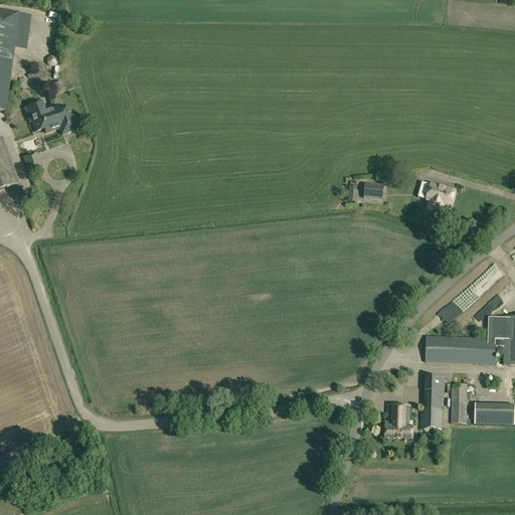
[(19,14),(0,11),(0,111),(5,112),(19,14)]
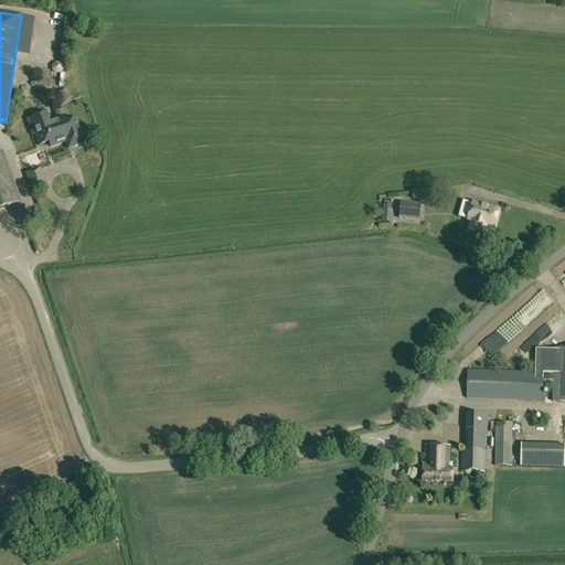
[(84,144),(82,136),(75,119),(64,124),(63,119),(50,124),(46,115),(36,119),(40,127),(33,129),(39,146),(49,142),(50,147),(57,145),(65,141),(67,149),(84,144)]
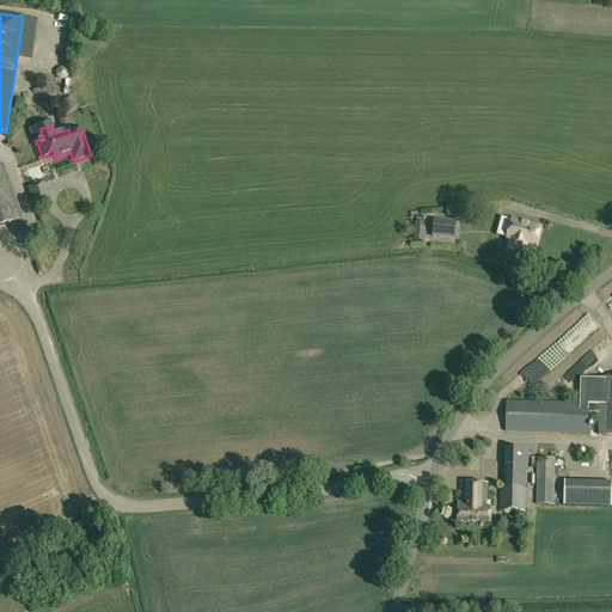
[(0,165),(0,226),(22,219),(2,165),(0,165)]
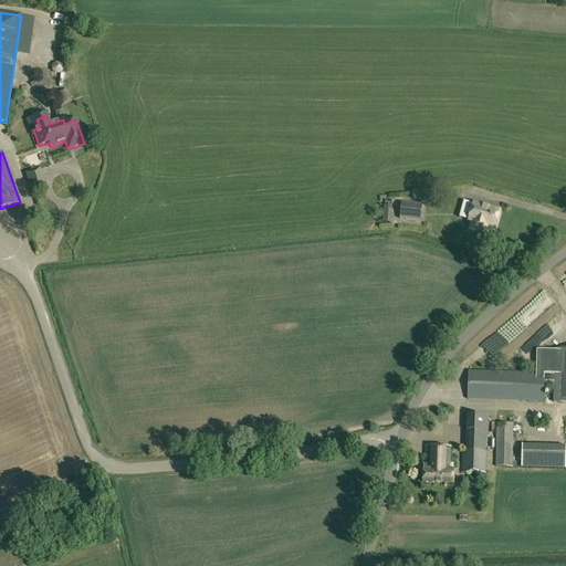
[(467,217),(472,201),(467,199),(461,215),(467,217)]
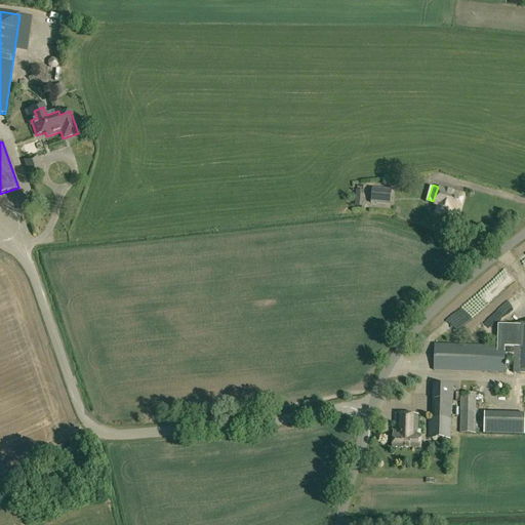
[(371,204),(390,206),(392,190),(372,189),(371,204)]
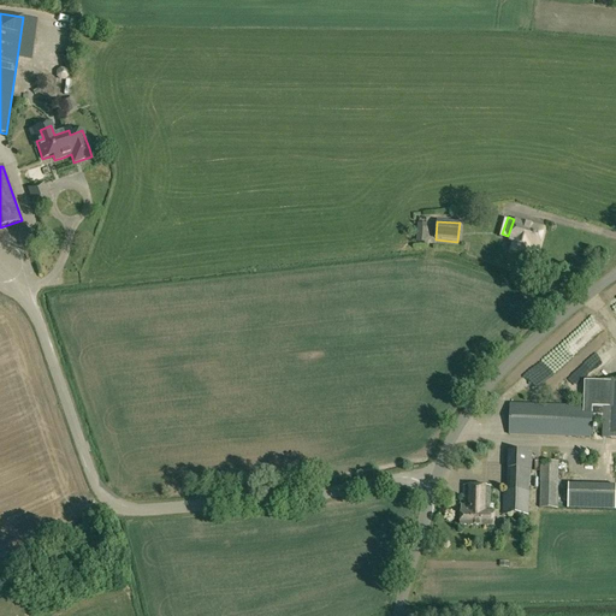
[(515,221),(510,241),(514,242),(511,252),(528,256),(531,247),(539,249),(544,230),(515,221)]
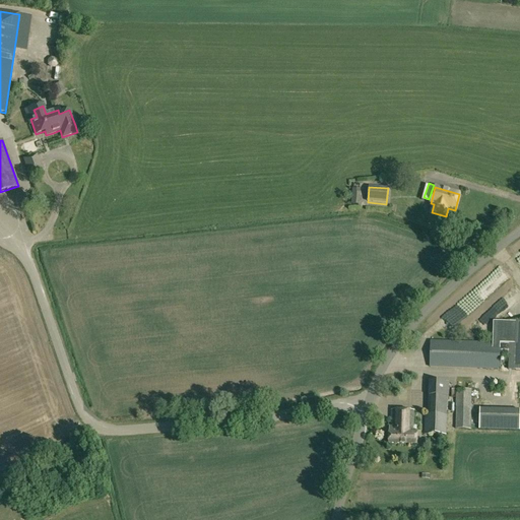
[(360,205),(361,193),(360,193),(360,189),(352,189),(351,205),(360,205)]
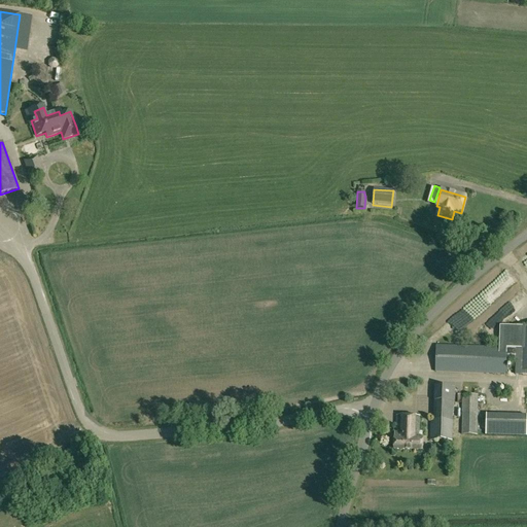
[(526,325),(517,326),(517,327),(500,326),(499,348),(436,346),(435,373),(505,375),(505,361),(516,361),(516,375),(526,375),(526,325)]
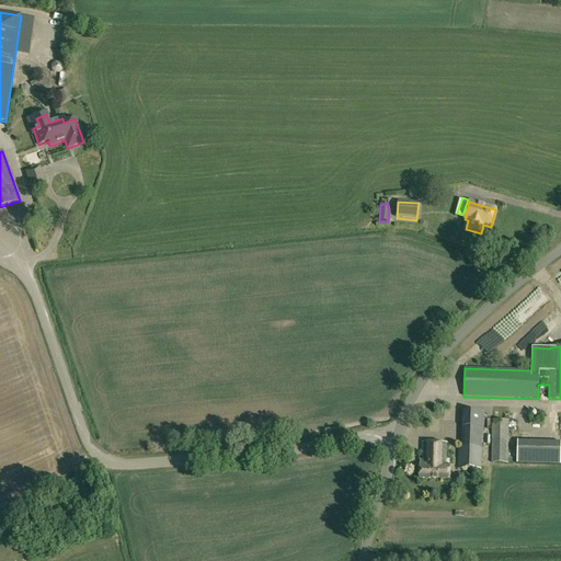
[(482,428),(483,428),(484,412),(464,411),(462,448),(459,447),(458,469),(481,469),(482,428)]
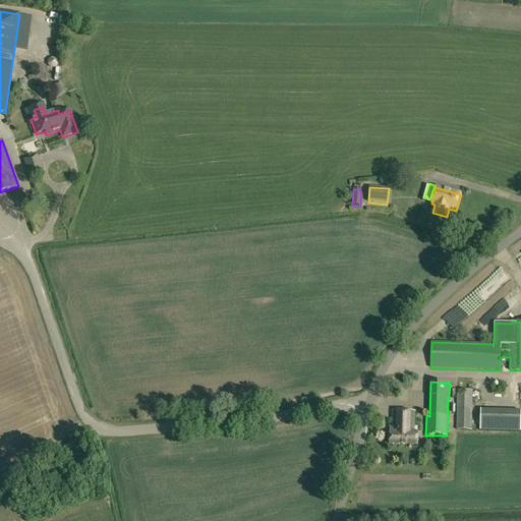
[(457,390),(457,430),(471,430),(472,391),(457,390)]
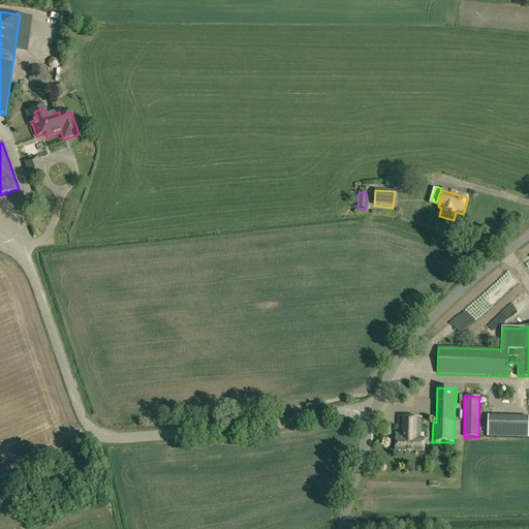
[(489,436),(528,434),(528,411),(489,412),(489,436)]
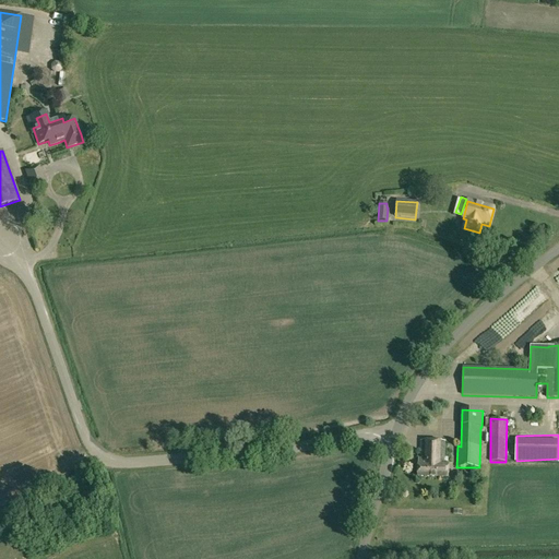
[(444,465),(444,459),(445,442),(420,441),(420,459),(418,459),(418,465),(418,477),(448,477),(448,466),(444,465)]
